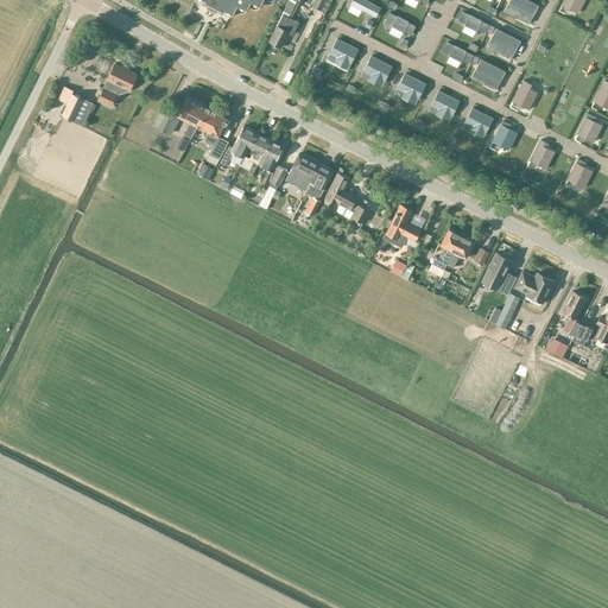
[(195,0),(203,4),(202,5),(203,5),(207,7),(208,10),(215,13),(217,12),(221,14),(222,13),(229,17),(233,16),(234,13),(239,5),(247,10),(252,1),(261,6),(264,0),(271,0),(274,1),(274,0),(195,0)]
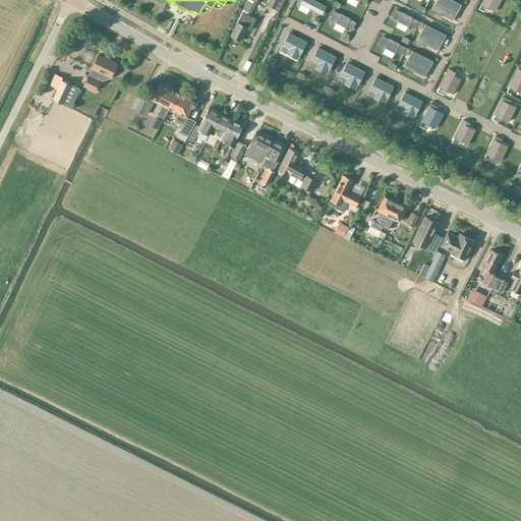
[(247,0),(241,11),(242,12),(231,35),(241,41),(247,27),(250,29),(255,19),(249,15),(256,0),(247,0)]
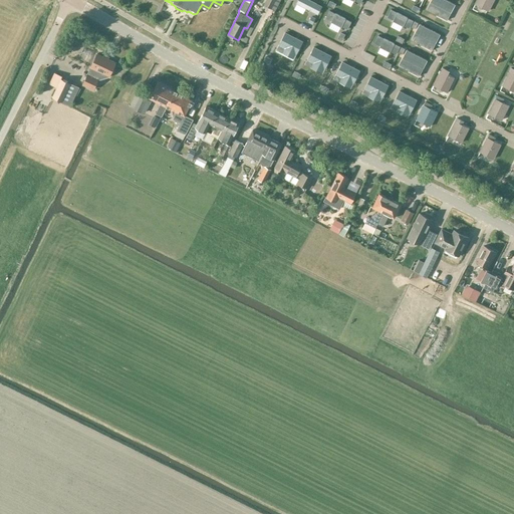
[(266,0),(264,5),(271,8),(274,0),(266,0)]
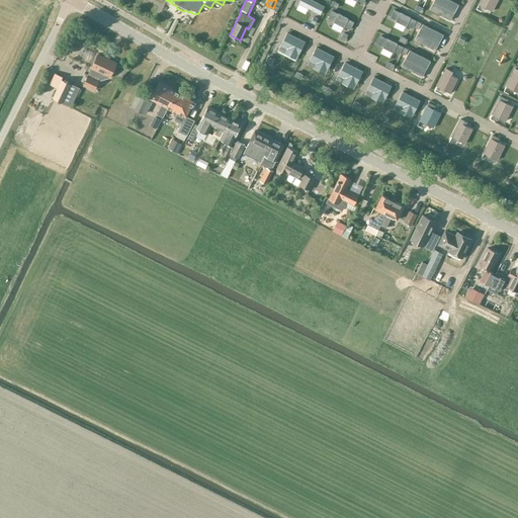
[(324,5),(313,0),(297,0),(296,3),(320,14),(324,5)]
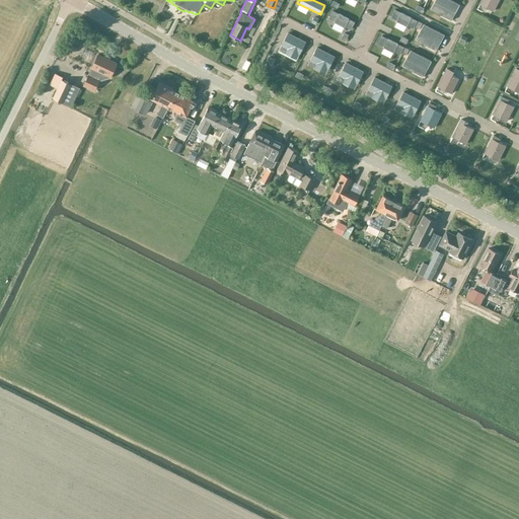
[(459,6),(448,0),(435,0),(430,10),(451,21),(459,6)]
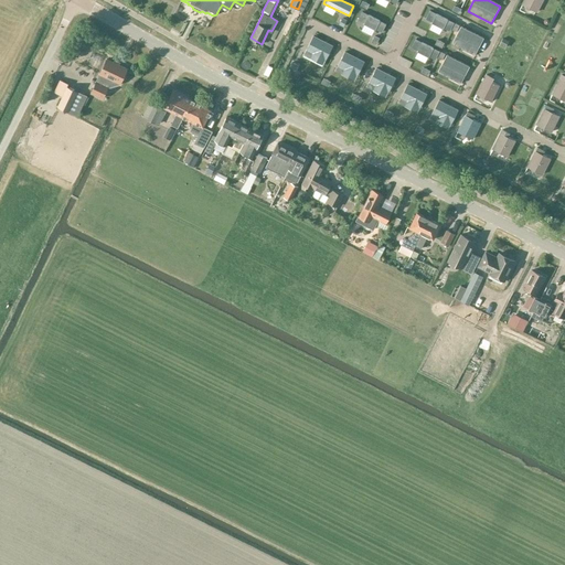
[(523,0),(521,4),(536,12),(543,0),(523,0)]
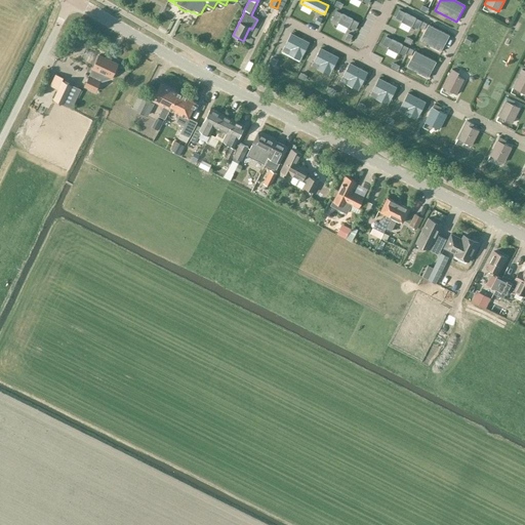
[(359,21),(334,9),(330,18),(355,30),(359,21)]
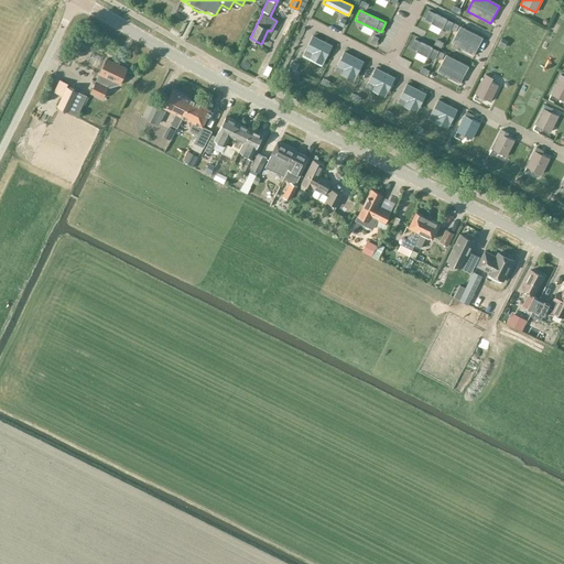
[(455,23),(430,11),(424,21),(451,33),(455,23)]
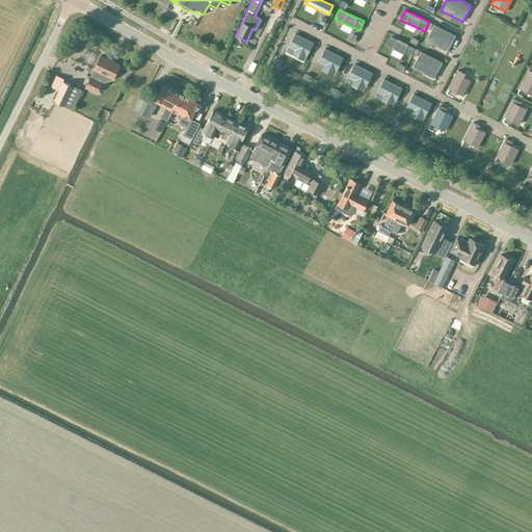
[(455,36),(433,25),(425,42),(447,53),(455,36)]
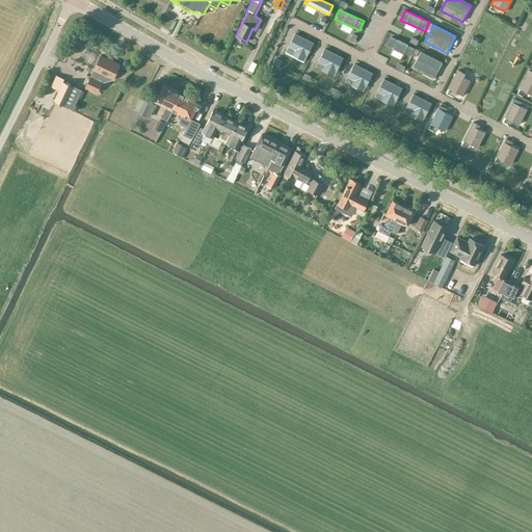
[(303,61),(313,44),(295,34),(286,52),(303,61)]
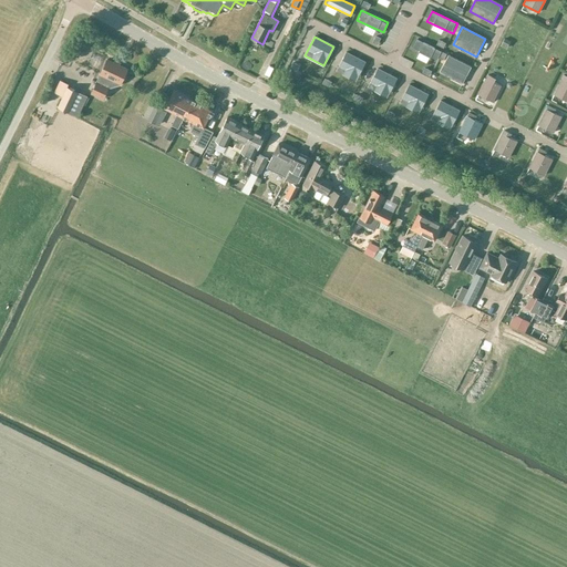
[(442,51),(416,38),(412,48),(437,60),(442,51)]
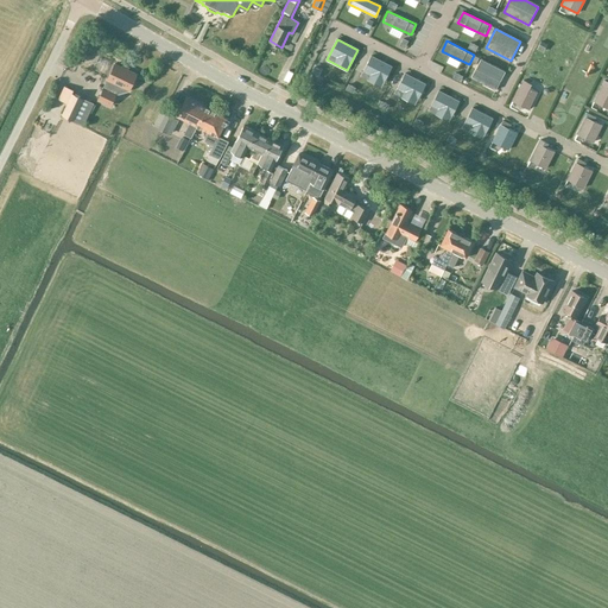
[(73,52),(69,61),(75,64),(80,56),(73,52)]
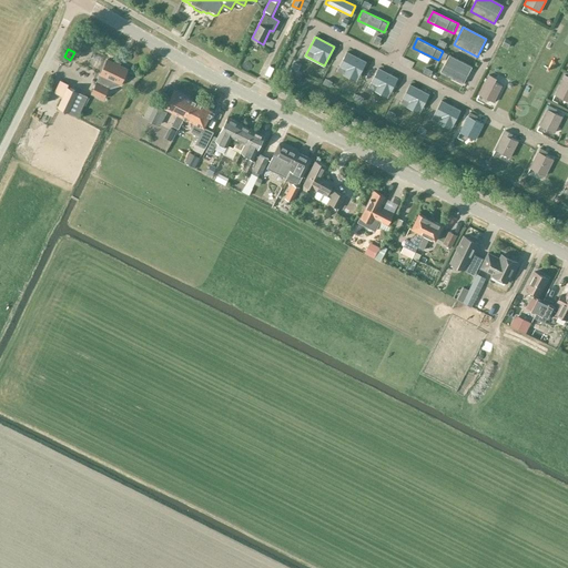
[(356,81),(366,62),(346,52),(336,71),(356,81)]
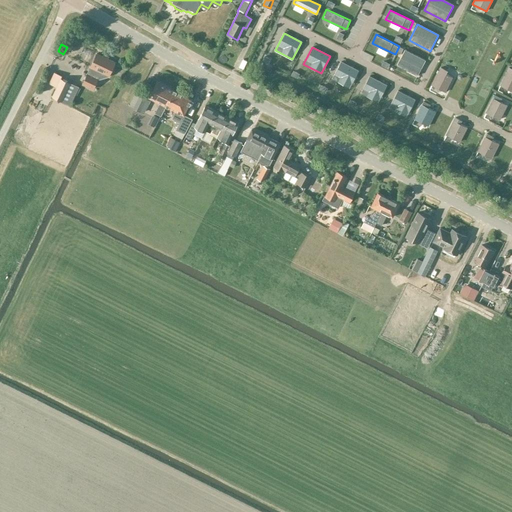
[(425,61),(404,50),(396,65),(417,76),(425,61)]
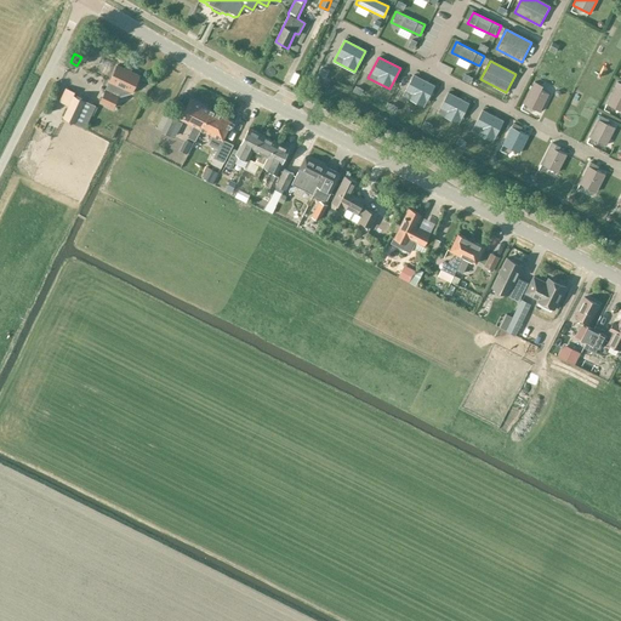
[(113,108),(119,96),(131,92),(140,75),(118,66),(109,83),(106,89),(100,102),(113,108)]
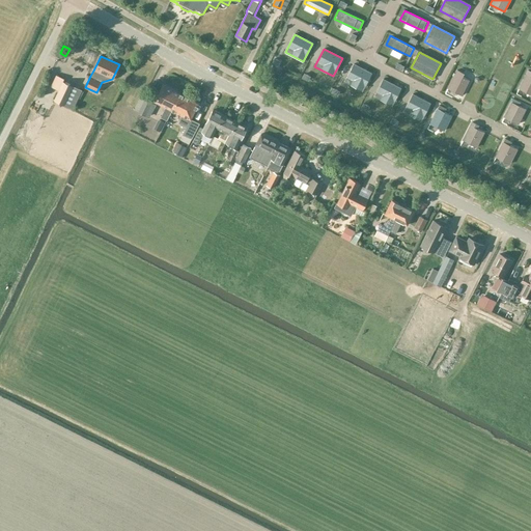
[(362,91),(371,74),(353,64),(343,82),(362,91)]
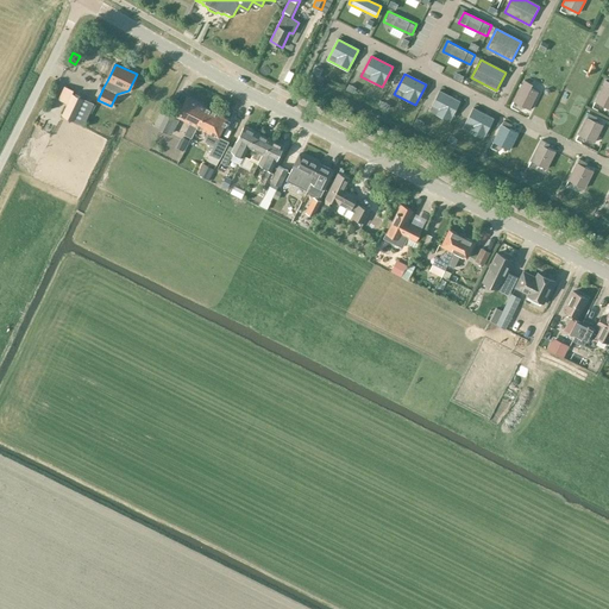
[(539,92),(533,89),(528,87),(529,83),(525,80),(522,83),(513,101),(529,110),(539,92)]
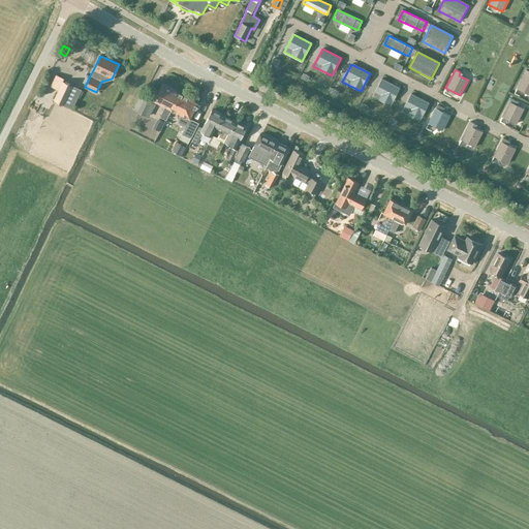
[(528,94),(528,70),(526,69),(525,72),(524,72),(517,88),(528,94)]
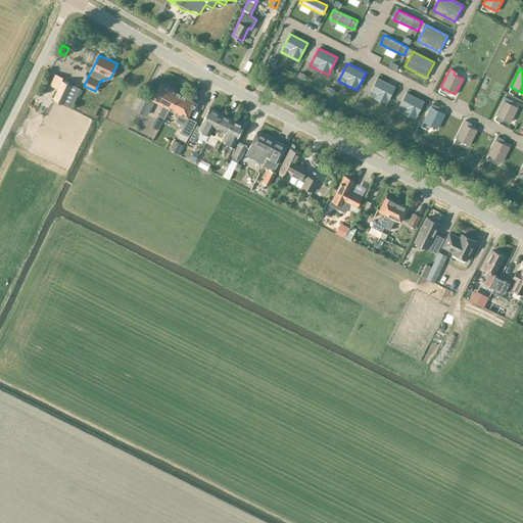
[(386,105),(395,87),(377,78),(368,95),(386,105)]
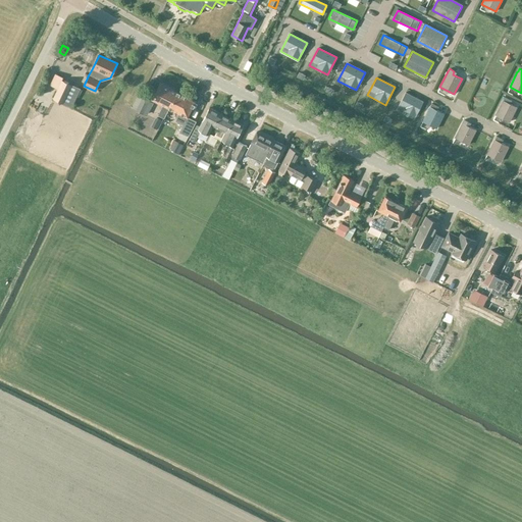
[(62,80),(53,99),(70,107),(75,96),(80,89),(71,85),(62,80)]
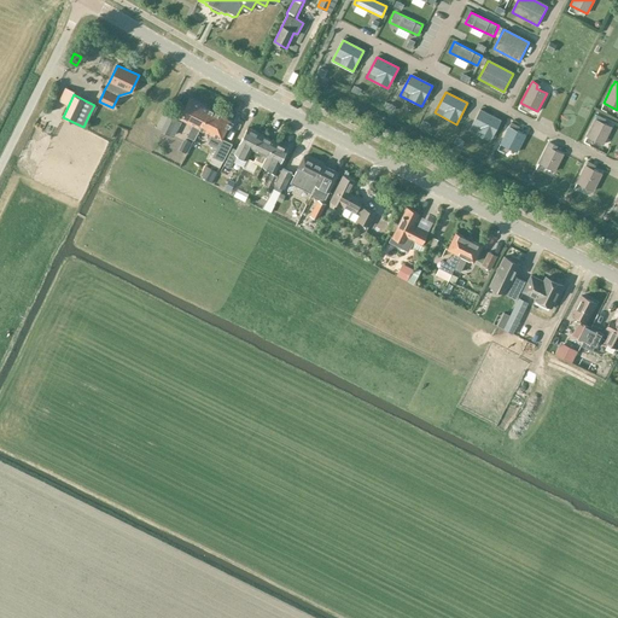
[(194,139),(200,127),(211,108),(191,98),(180,117),(194,124),(188,135),(194,139)]
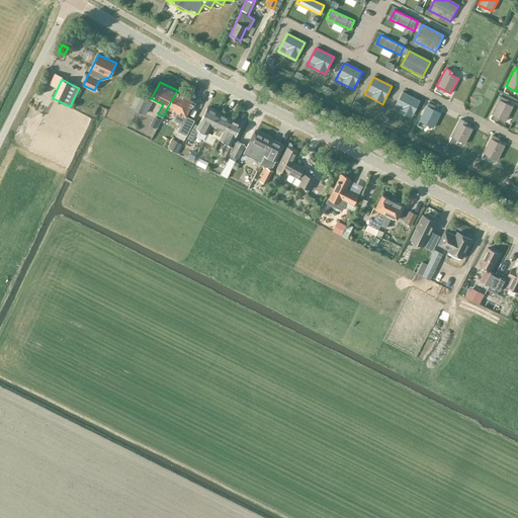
[(194,100),(177,90),(168,106),(178,111),(174,119),(182,123),(178,131),(187,135),(194,120),(186,115),(194,100)]
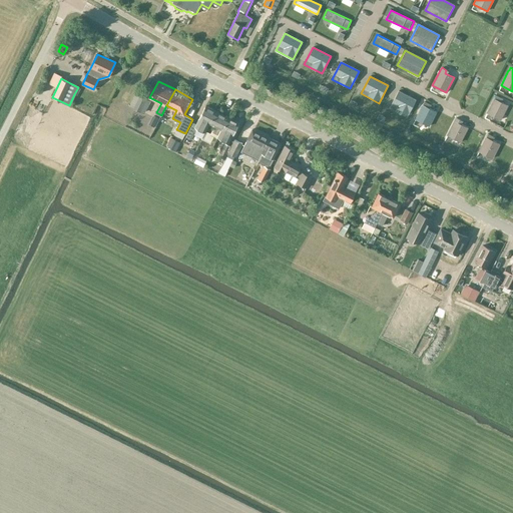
[(407,117),(416,100),(398,91),(389,108),(407,117)]
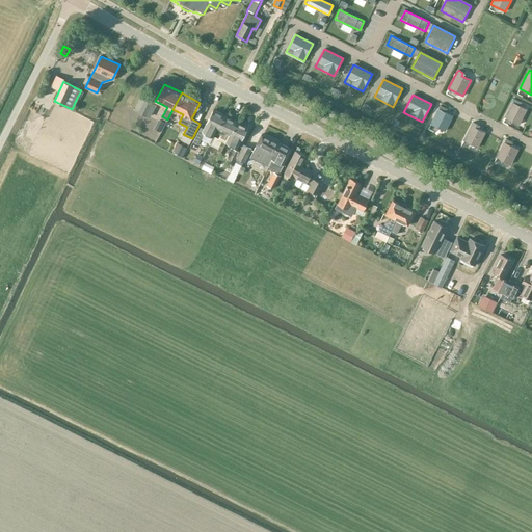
[(149,115),(155,102),(142,96),(135,108),(149,115)]
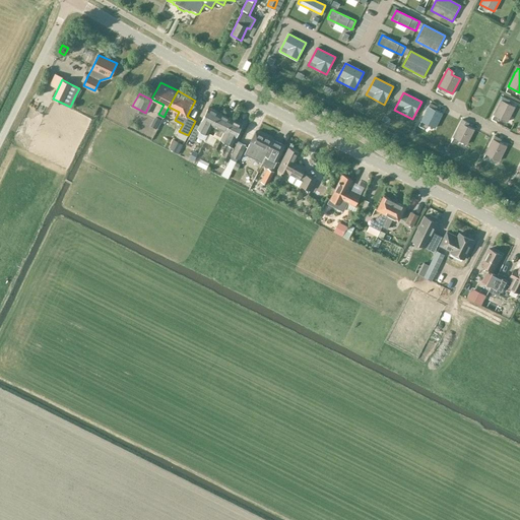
[(508,122),(515,107),(508,104),(510,100),(503,96),(501,100),(493,115),(508,122)]
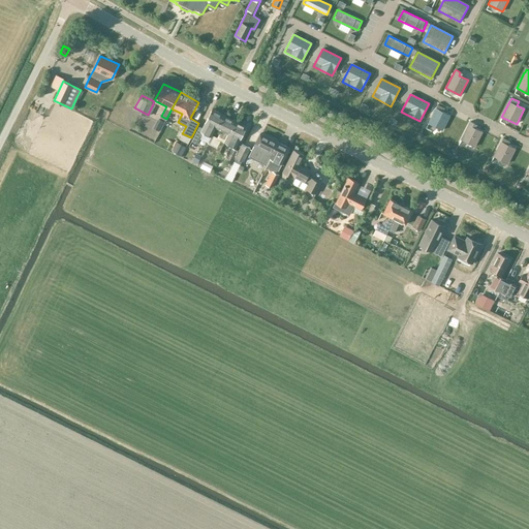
[(436,107),(428,123),(441,130),(449,115),(443,112),(444,109),(437,104),(436,107)]
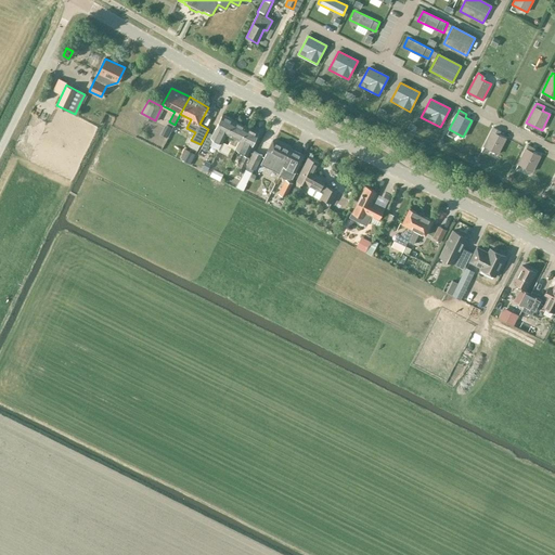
[(208,133),(201,149),(207,152),(214,139),(221,143),(226,134),(233,119),(223,115),(216,129),(215,128),(211,134),(208,133)]
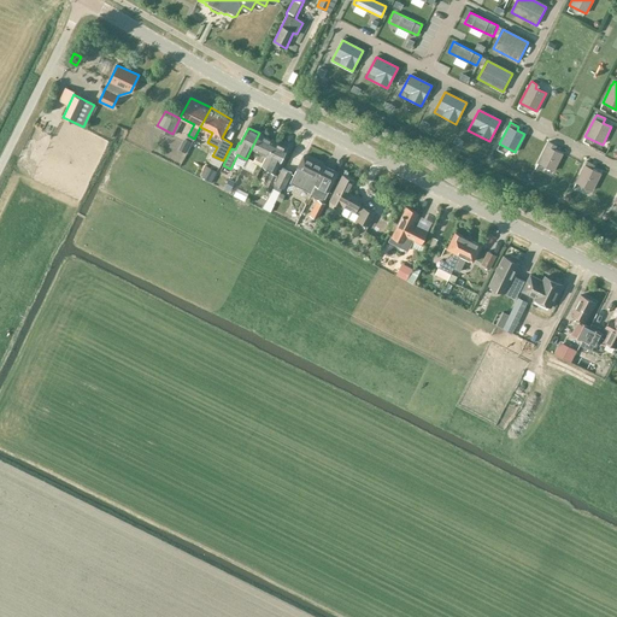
[(246,159),(242,166),(245,168),(253,172),(257,165),(262,166),(262,165),(266,157),(274,140),(259,133),(251,150),(258,153),(253,163),(246,159)]
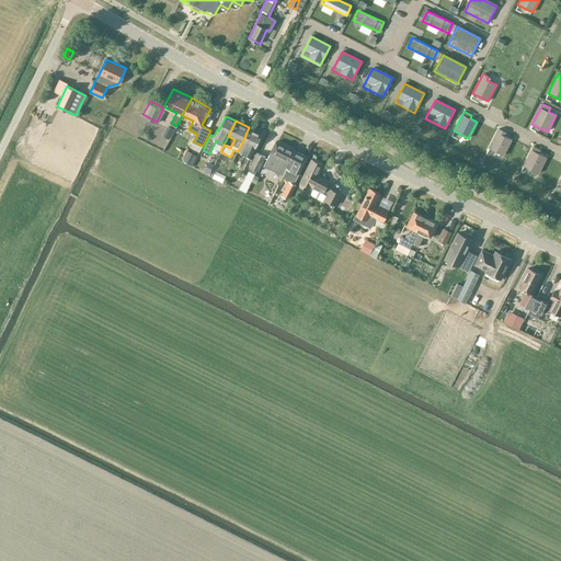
[(238,150),(250,157),(252,151),(261,133),(249,127),(242,142),(238,150)]
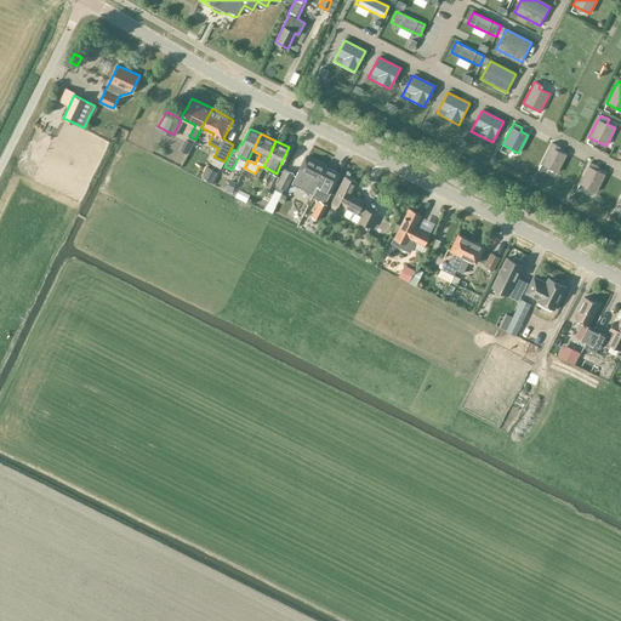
[(553,142),(541,164),(557,172),(567,154),(559,151),(560,147),(553,142)]
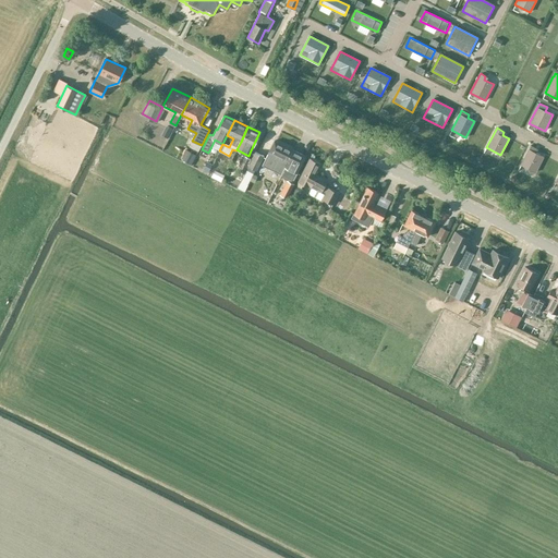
[(266,157),(262,166),(281,176),(294,150),(290,148),(275,141),(266,157)]
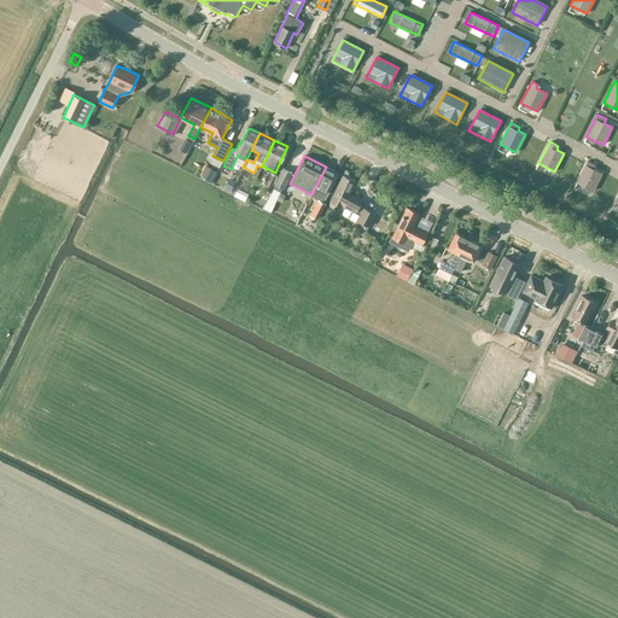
[(586,164),(577,182),(593,191),(601,173),(594,169),(596,165),(588,161),(586,164)]
